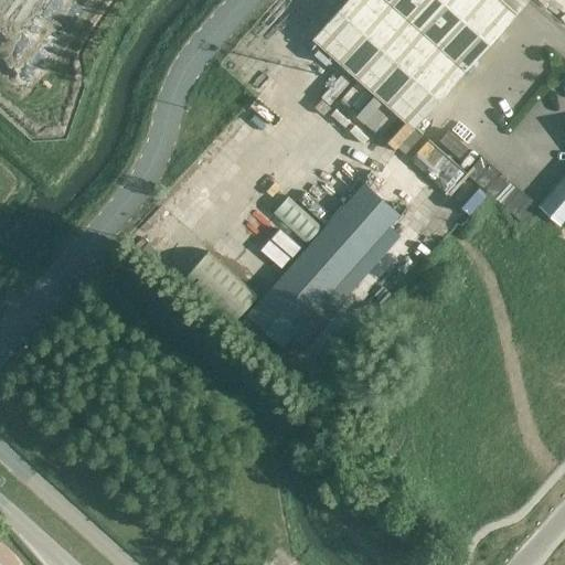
[(412,130),(516,14),(500,0),(347,0),(311,40),(412,130)]
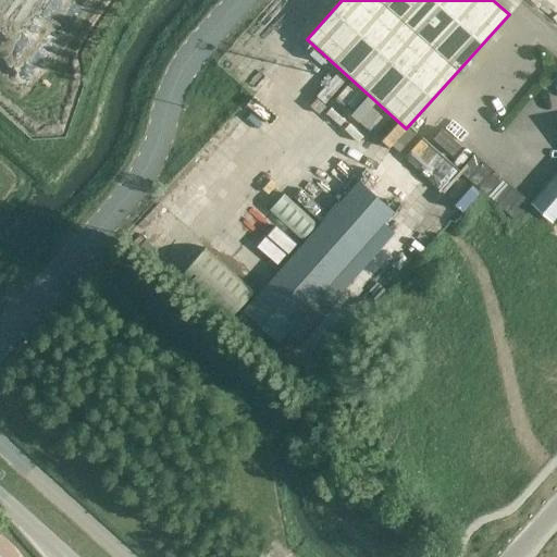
[(467,207),(484,185),(517,212),(529,197),(475,151),(480,146),(457,126),(440,148),(424,135),(406,156),(467,207)]
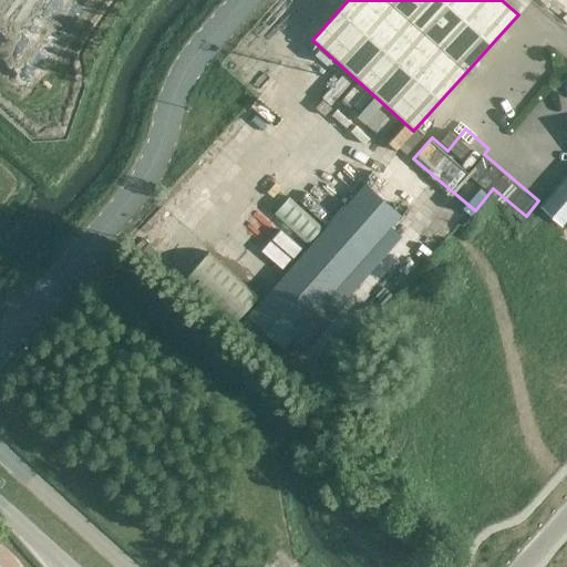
[(566,178),(566,179),(542,208),(562,226),(566,220),(566,178)]
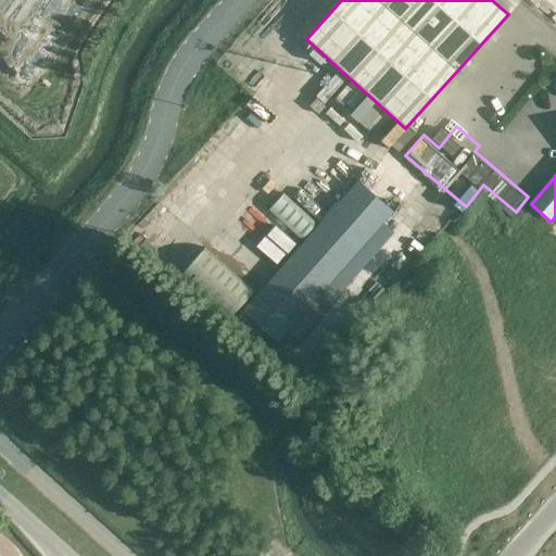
[(277,343),(288,330),(295,338),(389,231),(381,225),(393,212),(357,180),(335,205),(315,188),(305,198),(326,216),(298,248),(277,230),(260,250),(279,267),(241,311),(277,343)]
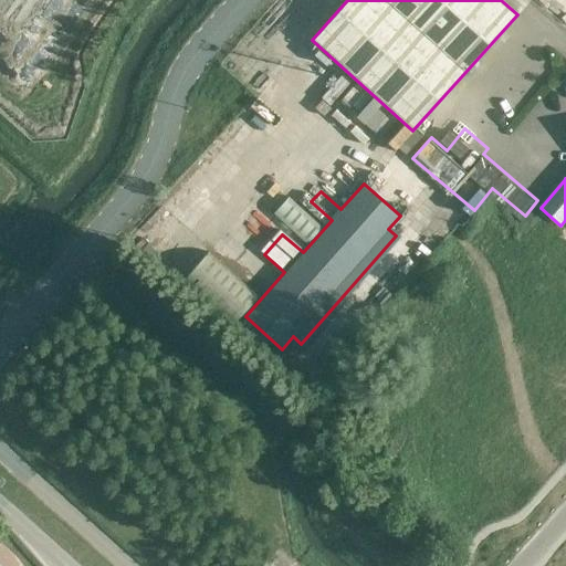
[(238,275),(219,292),(237,313),(255,296),(238,275)]
